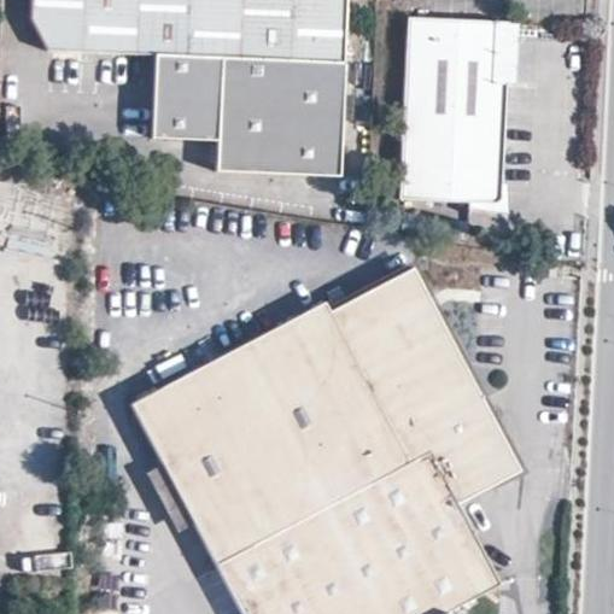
[(28,0),(28,21),(47,52),(151,59),(151,133),(214,141),(215,169),(337,176),(343,0),(28,0)]
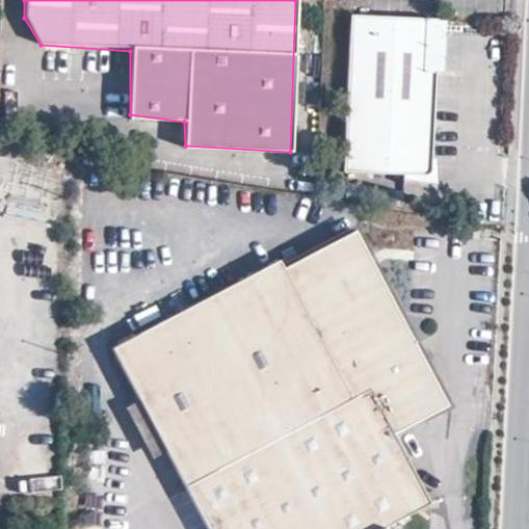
[(429,16),(350,9),(345,167),(403,170),(429,172),(432,142),(438,68),(427,68),(429,16)]
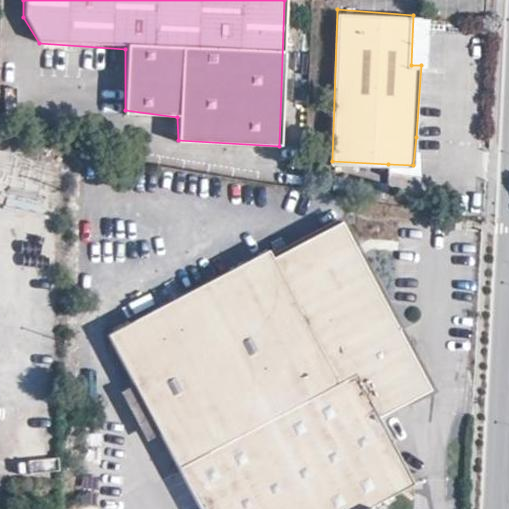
[(431,17),(413,15),(411,65),(421,65),(429,66),(431,17)]
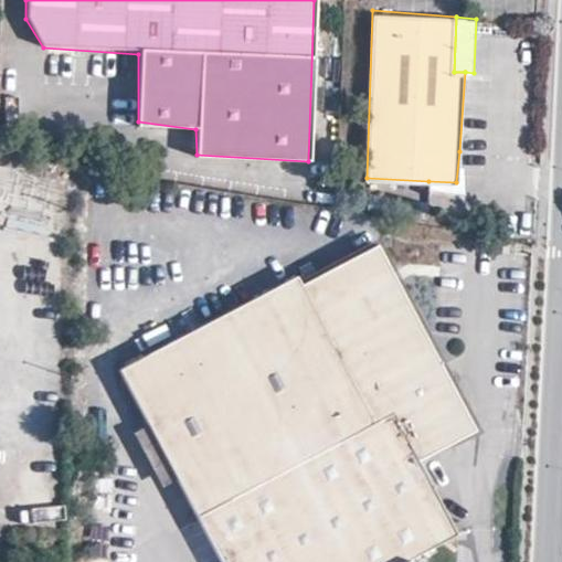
[(0,195),(6,198),(12,175),(0,170),(0,195)]
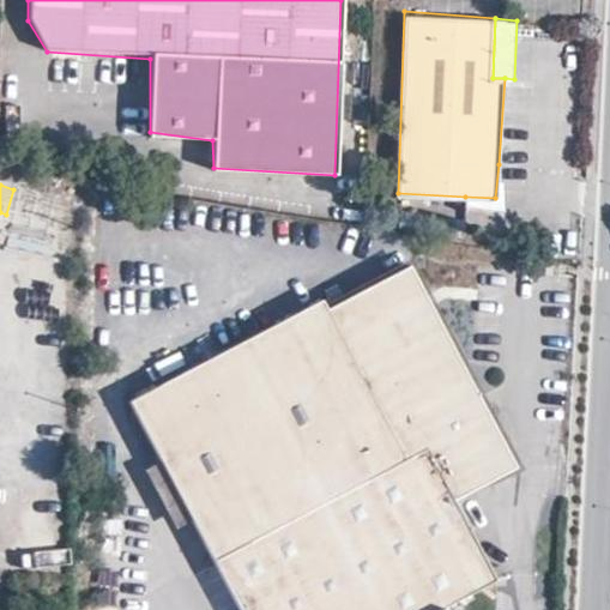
[(422,450),(448,500),(511,465),(418,288),(410,267),(331,306),(326,299),(130,400),(161,459),(189,515),(215,562),(422,450)]
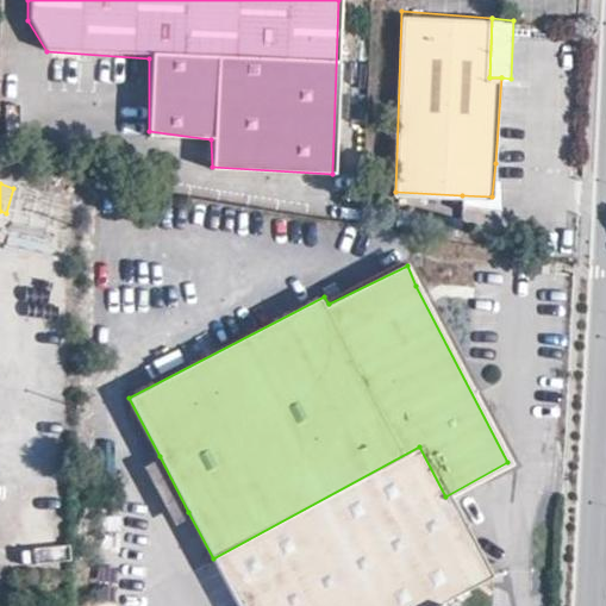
[(419,447),(213,558),(236,605),(430,605),(486,575),(445,497),(419,447)]
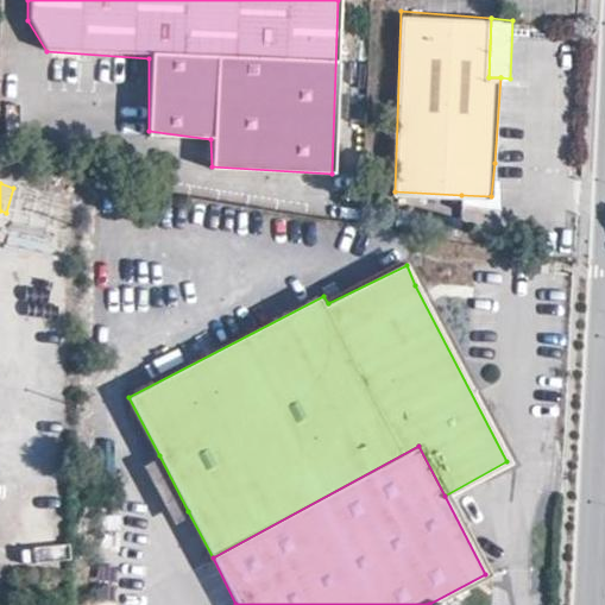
[(159,455),(147,462),(176,518),(188,511),(159,455)]
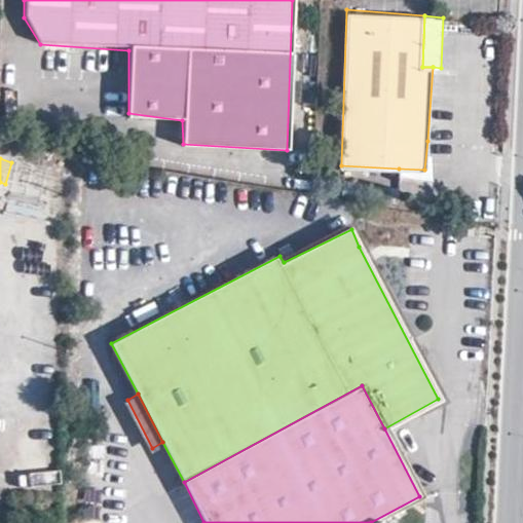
[(120,441),(82,436),(81,498),(119,506),(120,441)]
